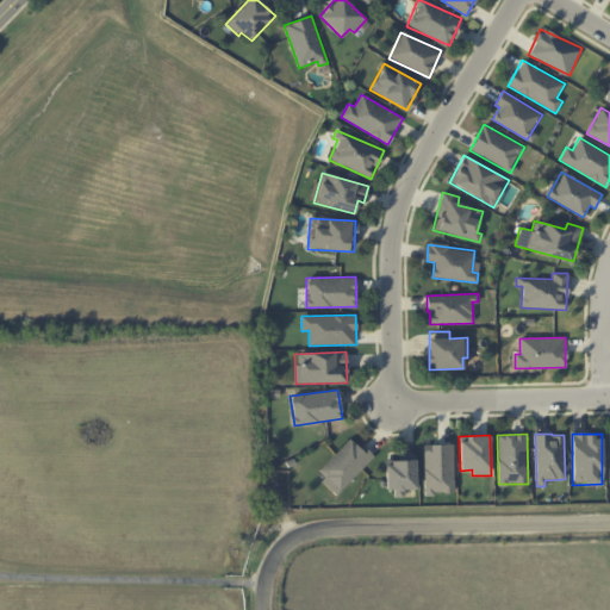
[(316,473),(337,495),(373,458),(352,437),(316,473)]
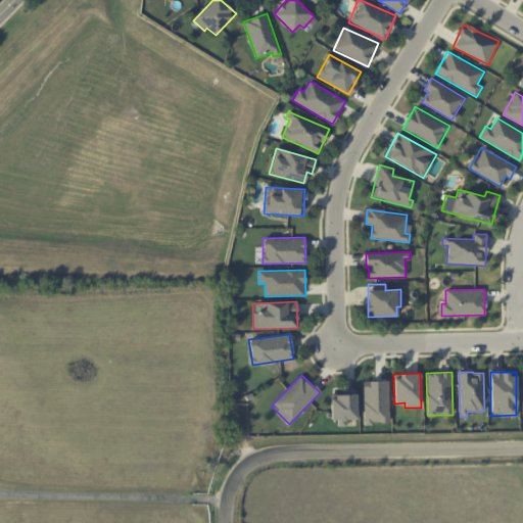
[(388,381),(363,381),(364,422),(388,422),(388,381)]
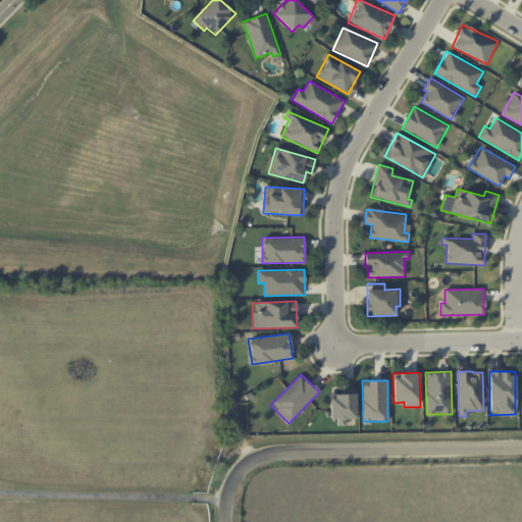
[(356,419),(356,388),(342,389),(342,396),(329,396),(330,420),(356,419)]
